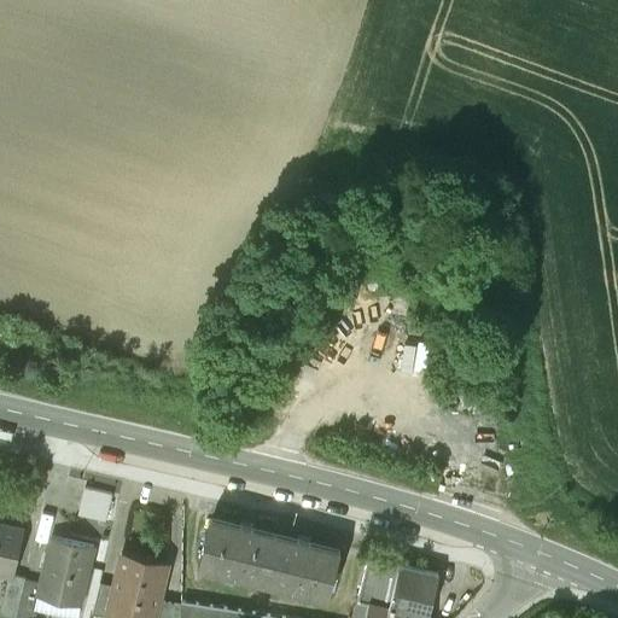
[(85,489),(77,517),(105,523),(112,495),(85,489)]
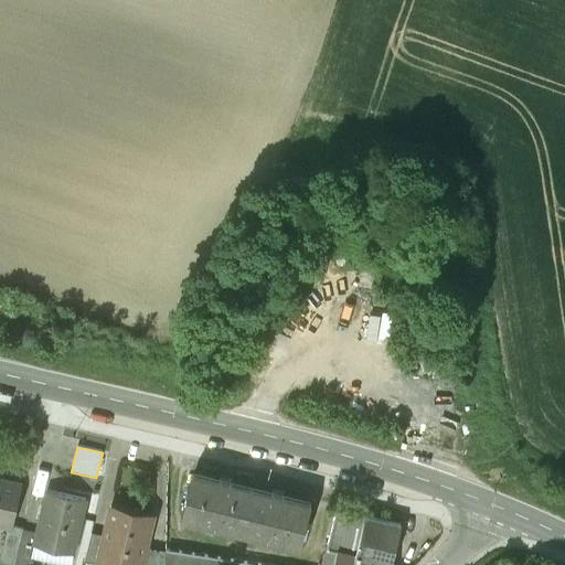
[(192,472),(181,518),(241,533),(252,488),(192,472)]
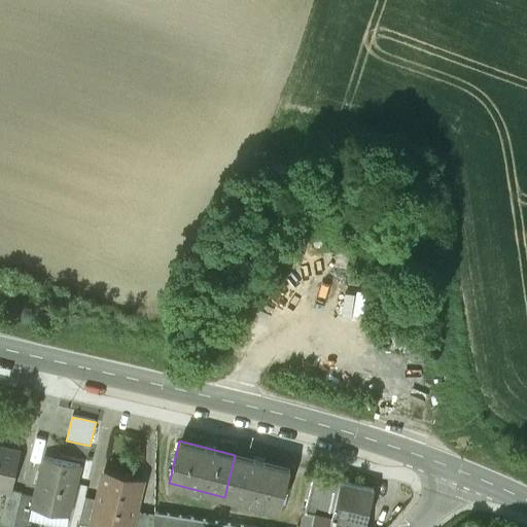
[(0,491),(7,493),(8,493),(9,492),(18,454),(0,449),(0,491)]
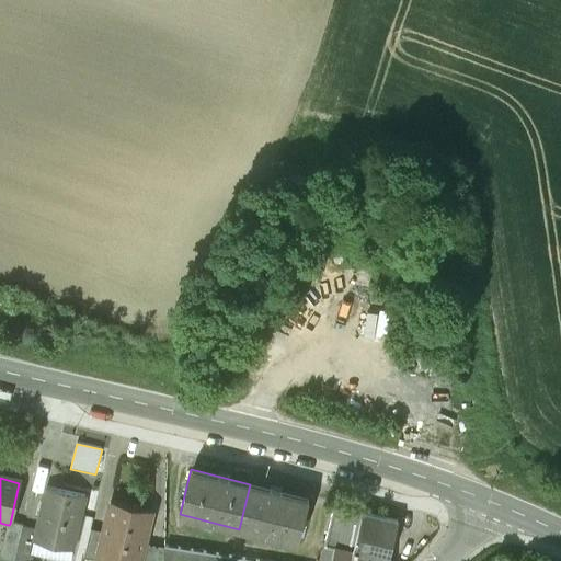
[(309,501),(250,484),(239,529),(298,545),(309,501)]
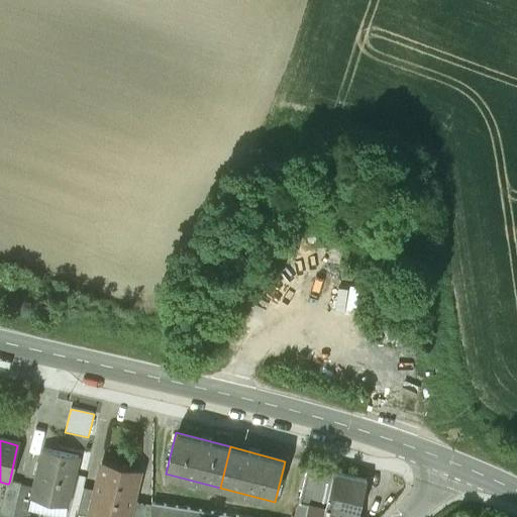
[(79,459),(43,451),(34,490),(32,501),(68,509),(79,459)]
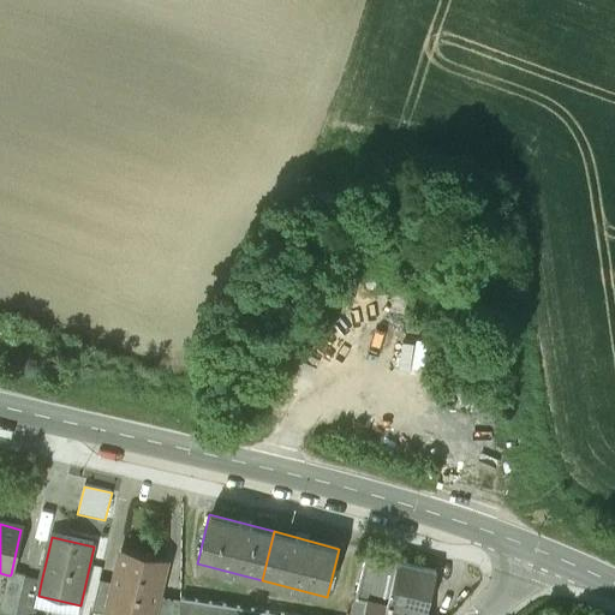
[(154,614),(166,562),(121,551),(114,585),(107,610),(111,611),(125,614),(154,614)]
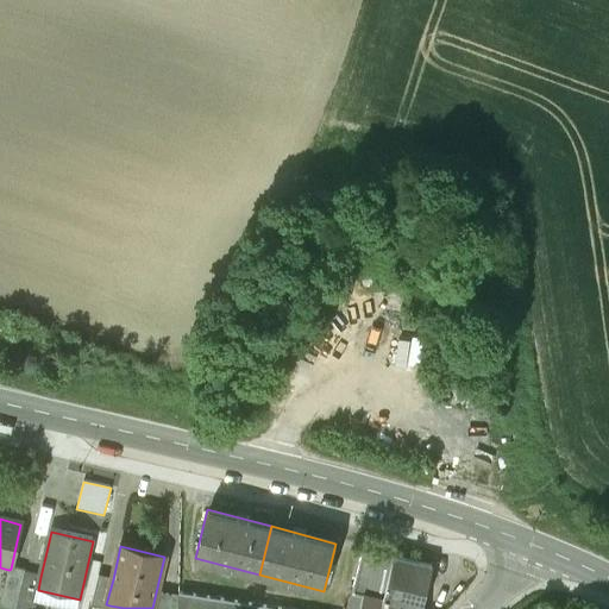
[(415,608),(421,608),(433,569),(365,548),(345,608),(382,608),(384,602),(415,608)]
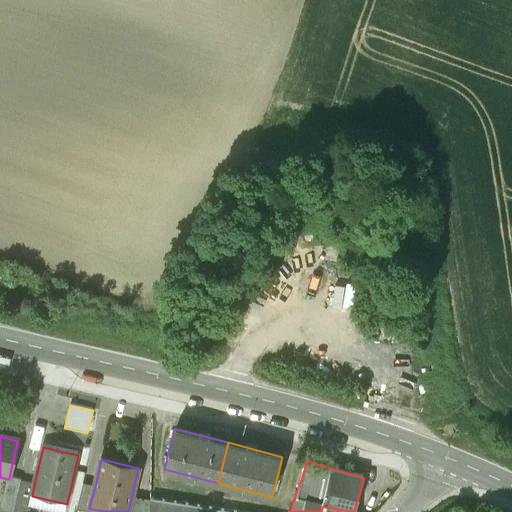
[(13,511),(20,482),(20,481),(9,478),(8,479),(7,479),(0,510),(8,511),(13,511)]
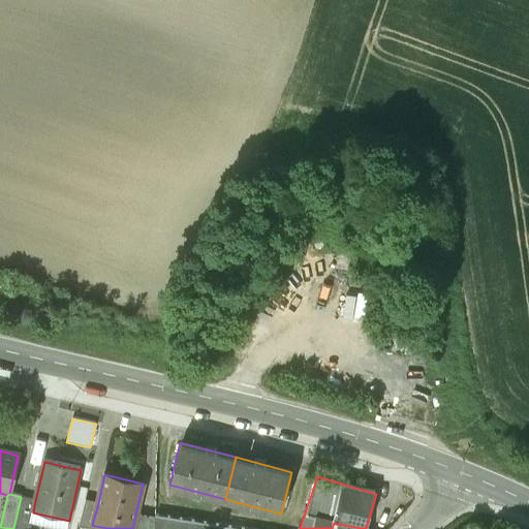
[(28,528),(33,512),(35,501),(21,498),(13,528),(28,528)]
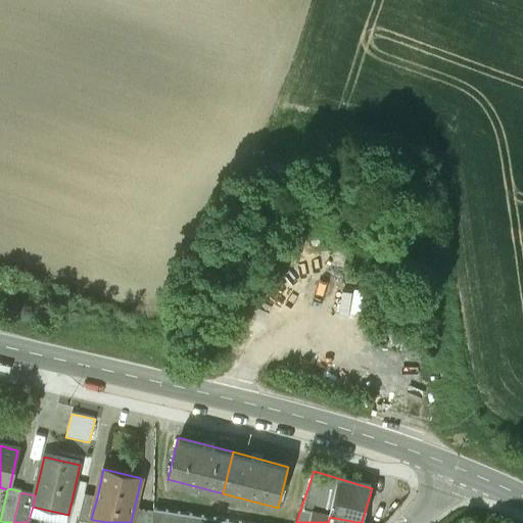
[(83,522),(92,522),(94,520),(91,519),(97,497),(85,494),(78,522),(83,522)]
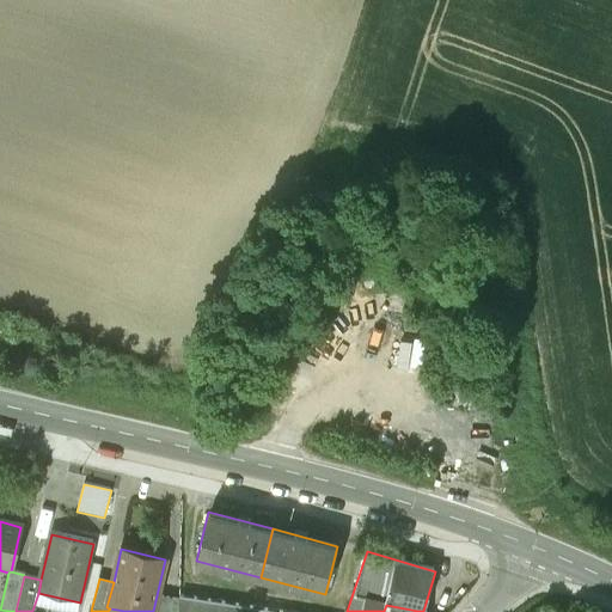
[(178,611),(178,599),(158,593),(153,611),(178,611)]
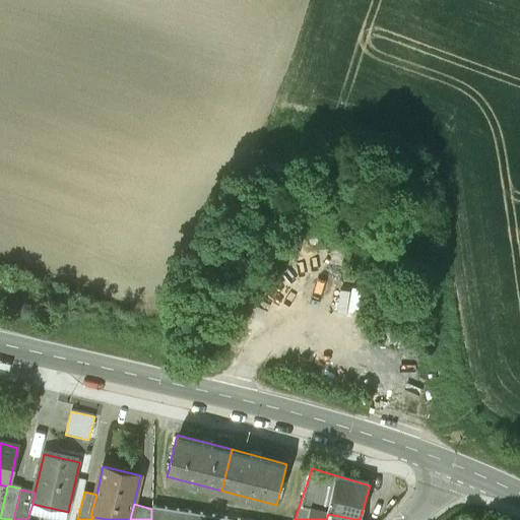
[(226,519),(151,507),(151,509),(151,519),(226,519)]
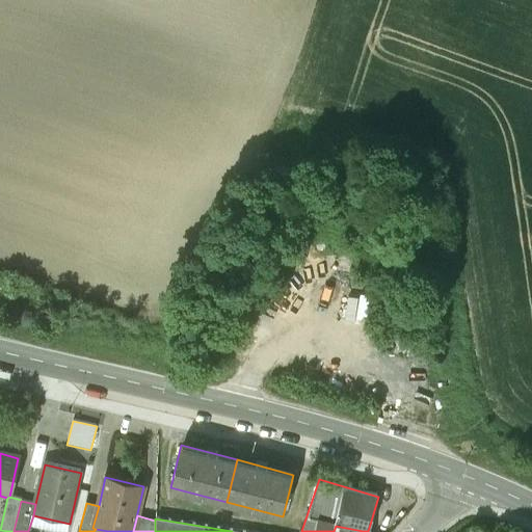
All buildings are outlined.
